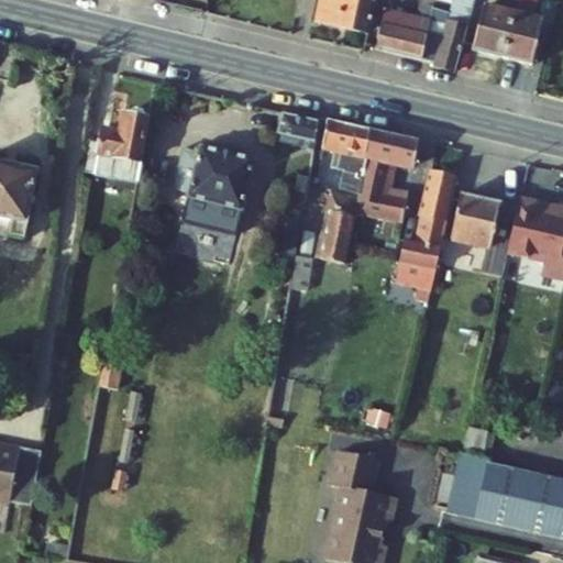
[(321,0),(317,23),(371,34),(377,0),(321,0)]
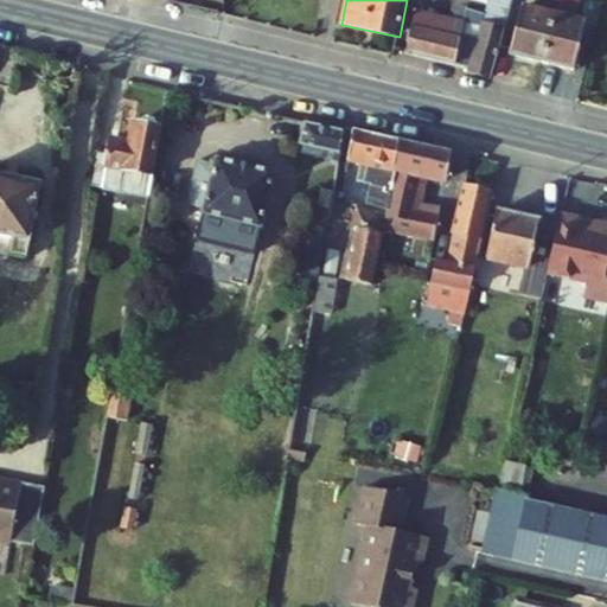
[(468,72),(492,78),(513,0),(489,0),(485,16),(470,11),(459,53),(473,56),(468,72)]
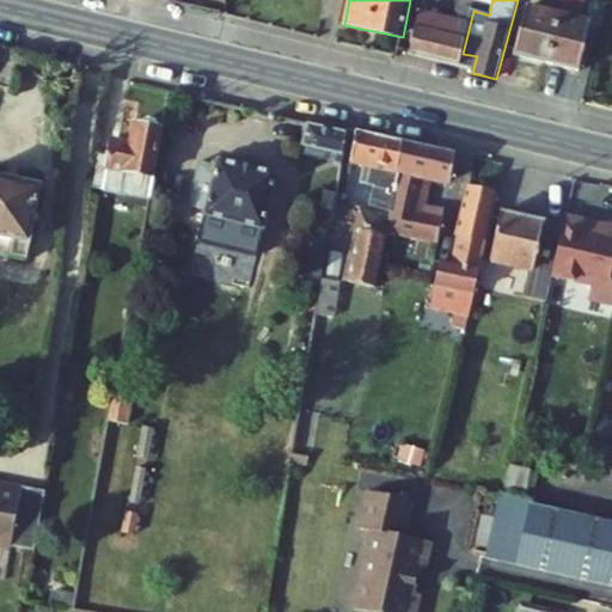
[(514,55),(548,65),(560,17),(564,0),(543,0),(540,12),(527,8),(514,55)]
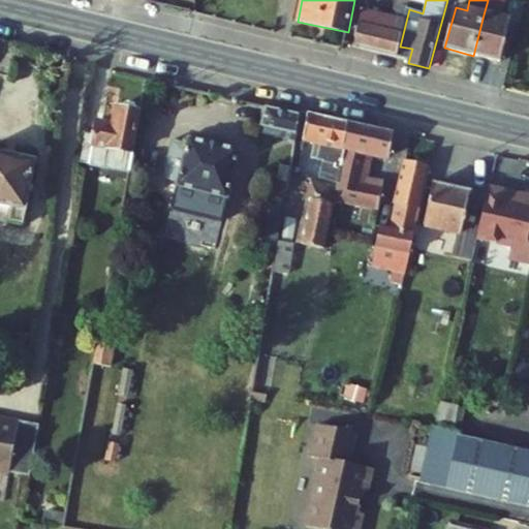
[(394,10),(392,18),(362,10),(354,47),(398,58),(400,47),(409,9),(409,7),(398,4),(396,10),(394,10)]
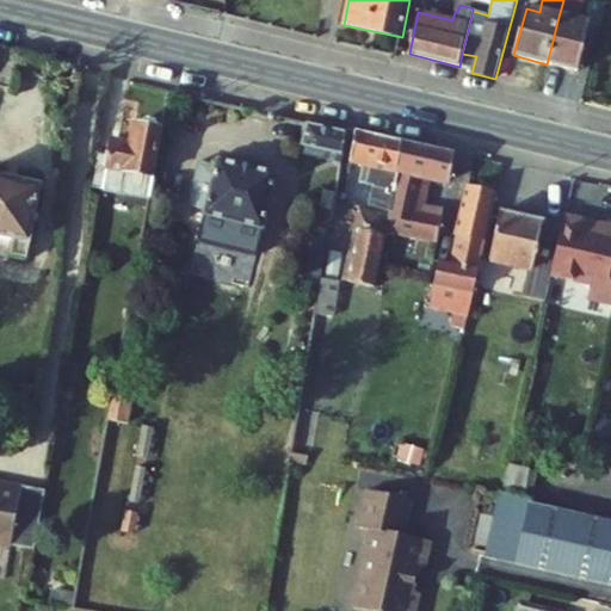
[(559,17),(547,65),(579,73),(592,25),(559,17)]
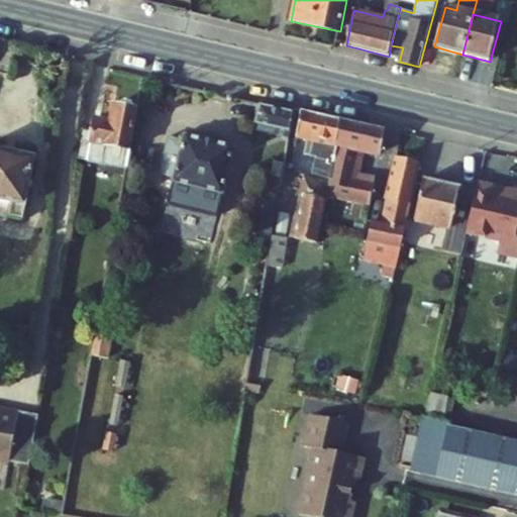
[(264,106),(296,112),(300,88),(269,82),(264,106)]
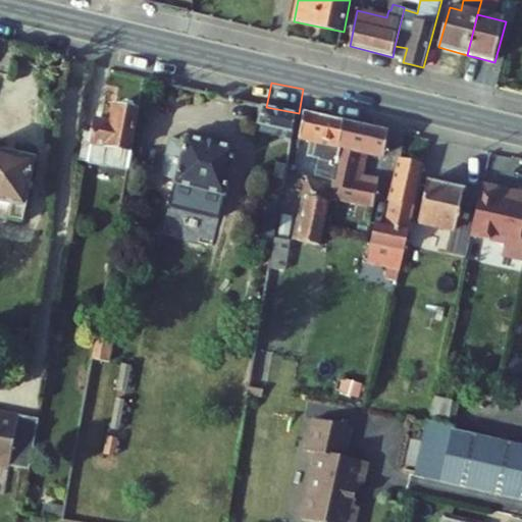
[(140,136),(147,100),(141,99),(143,89),(132,87),(129,96),(120,94),(117,110),(103,107),(99,127),(140,136)]
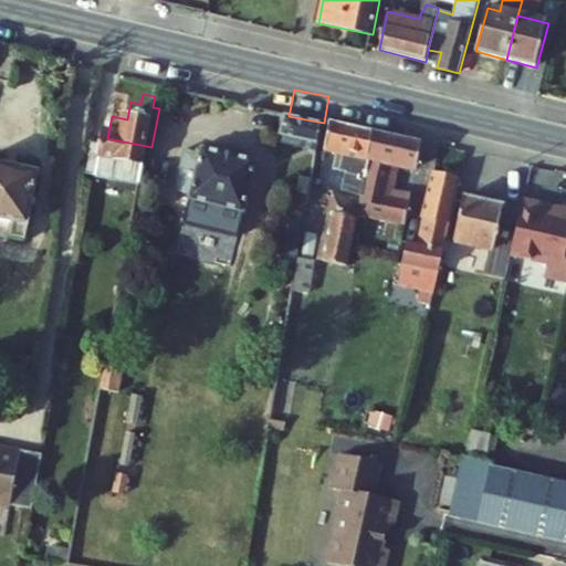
[(315,153),(322,125),(281,116),(275,144),(315,153)]
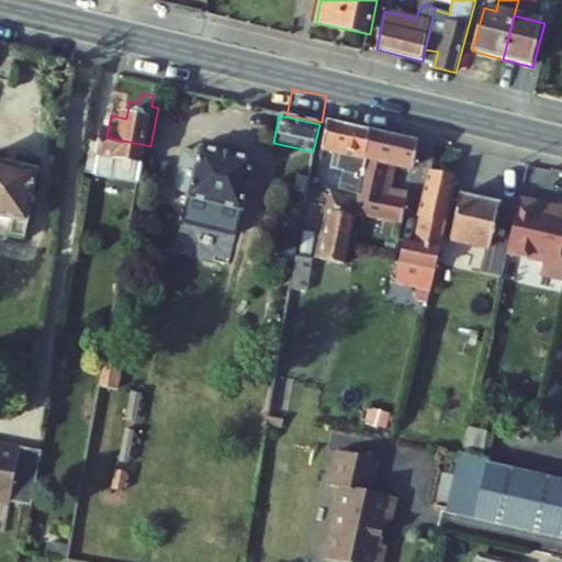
[(362,193),(371,130),(329,121),(325,146),(335,148),(333,156),(339,157),(337,168),(345,169),(341,189),(362,193)]
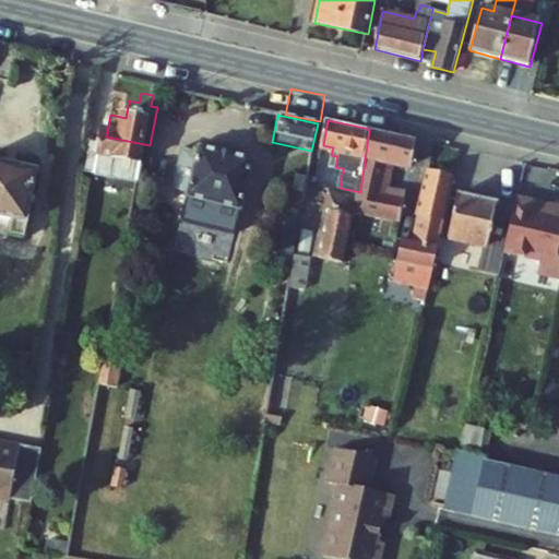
[(239,187),(249,138),(195,127),(194,134),(162,128),(155,163),(187,169),(186,176),(239,187)]
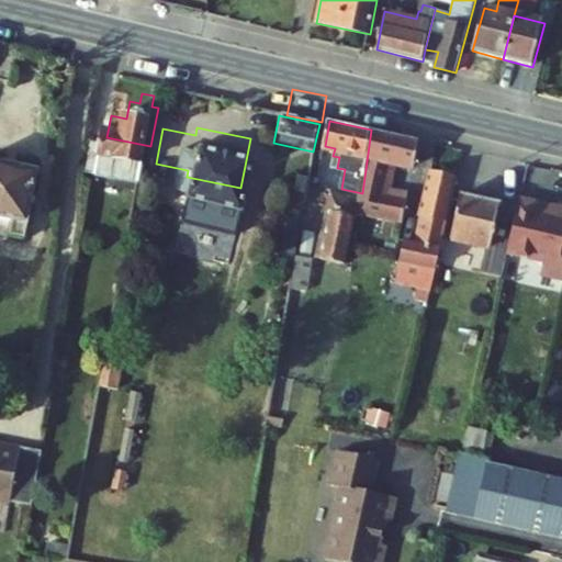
[(419,139),(371,130),(362,193),(359,212),(403,222),(408,197),(385,191),(391,160),(414,166),(419,139)]
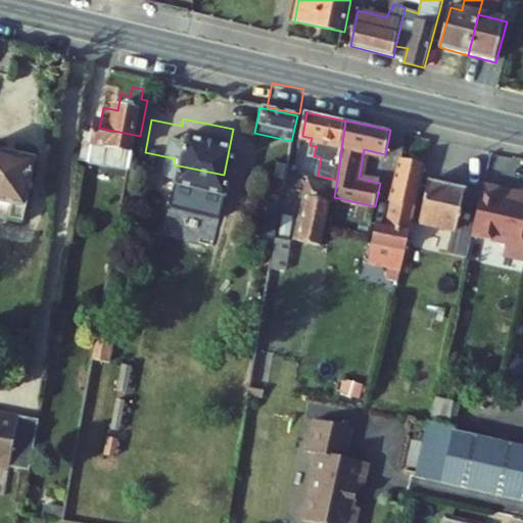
[(88,148),(106,152),(109,136),(91,133),(88,148)]
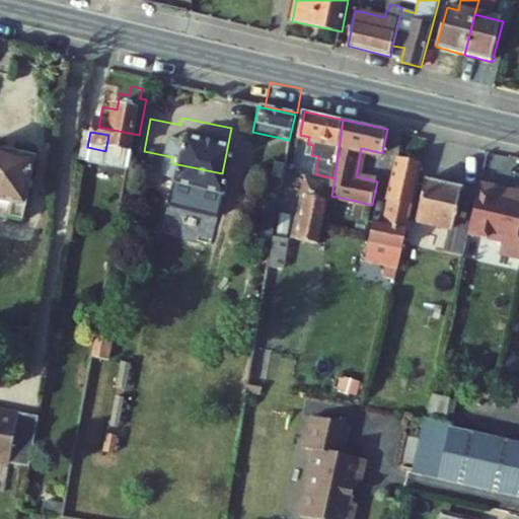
[(58,196),(68,148),(0,133),(0,184),(18,190),(15,200),(42,205),(45,193),(58,196)]
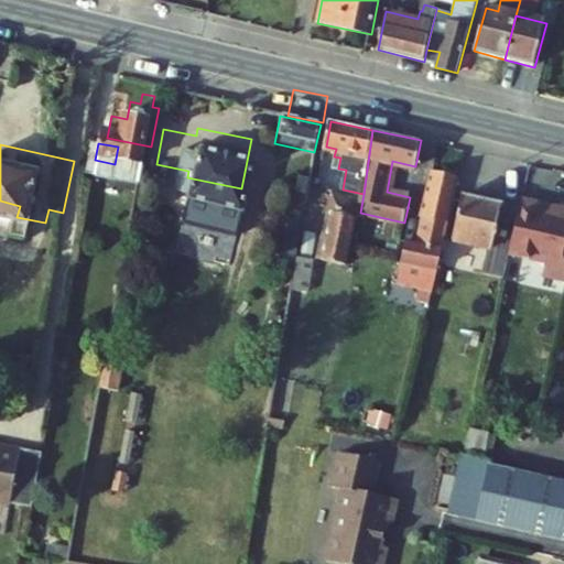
[(435,291),(459,175),(433,170),(423,217),(429,217),(422,246),(410,242),(405,262),(429,267),(425,279),(423,289),(435,291)]
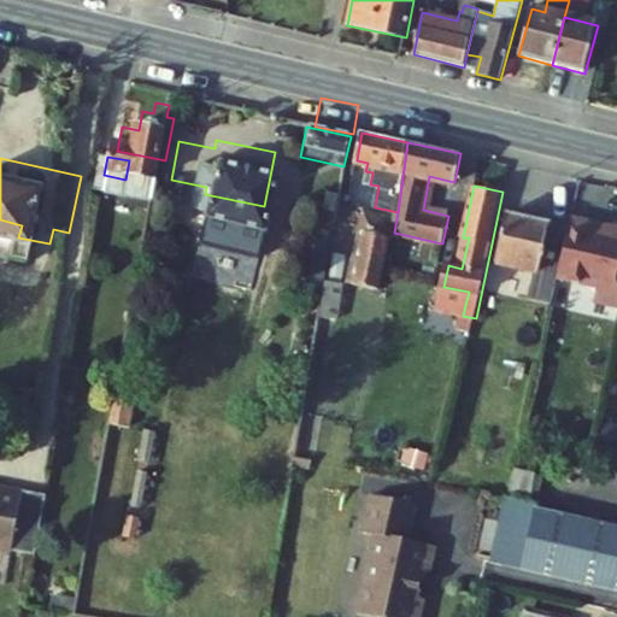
[(386,215),(364,210),(364,216),(358,213),(356,222),(362,223),(359,234),(364,234),(353,286),(377,291),(392,228),(386,215)]
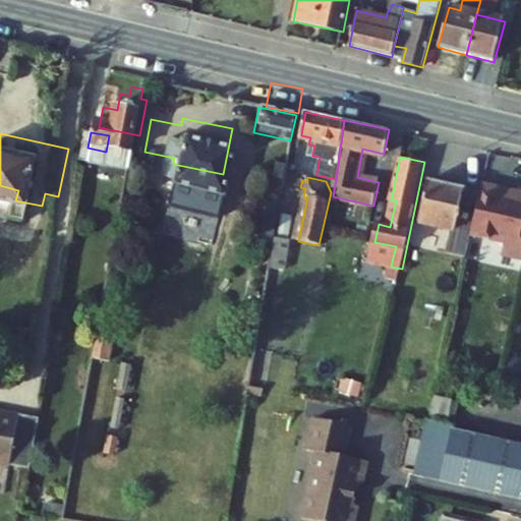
[(458,227),(466,229),(471,203),(462,200),(465,187),(430,180),(421,222),(457,230),(458,227)]
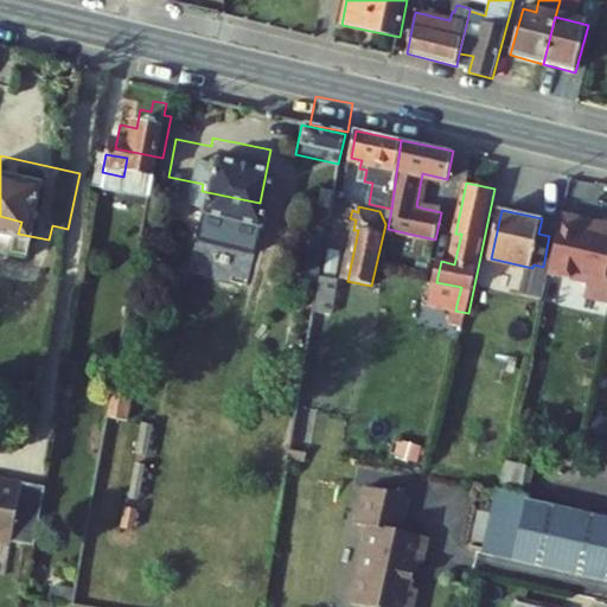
[(600,221),(561,212),(555,237),(551,259),(568,262),(566,275),(588,280),(585,294),(606,299),(606,229),(599,228),(600,221)]
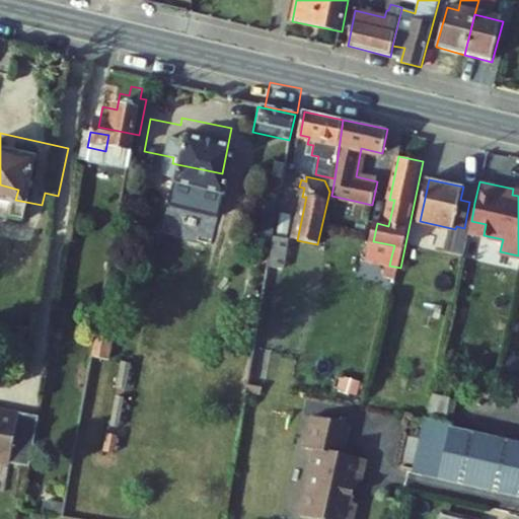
[(471,221),(474,203),(469,202),(464,228),(469,229),(471,221)]
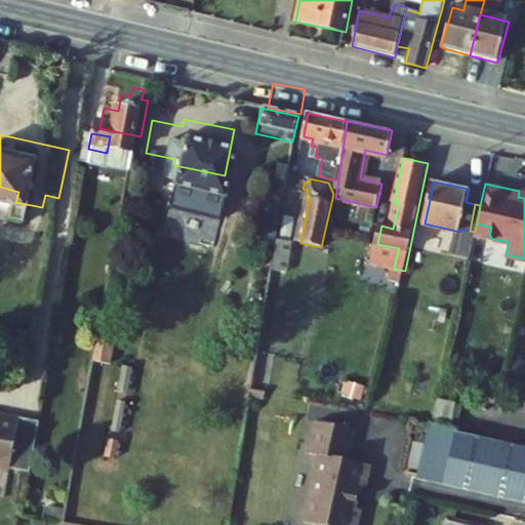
[(294,216),(281,214),(271,276),(284,278),(294,216)]
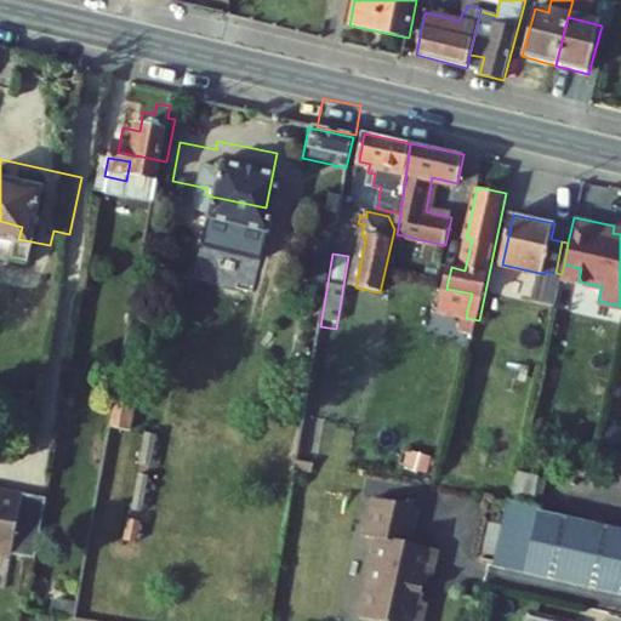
[(581,268),(564,265),(562,274),(560,278),(579,281),(581,268)]
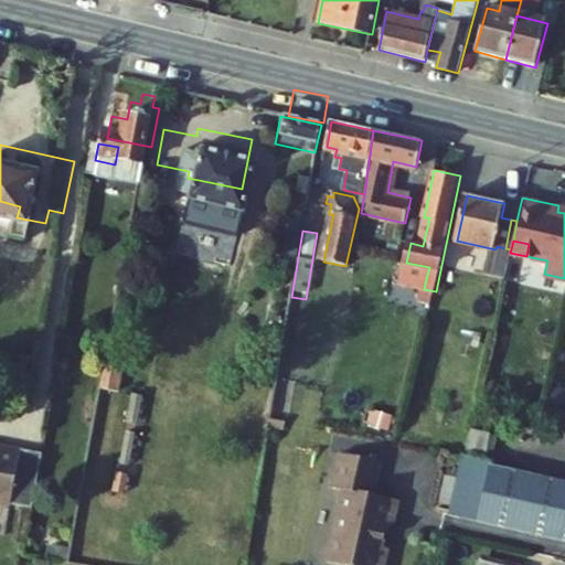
[(404,275),(426,279),(429,267),(406,263),(404,275)]
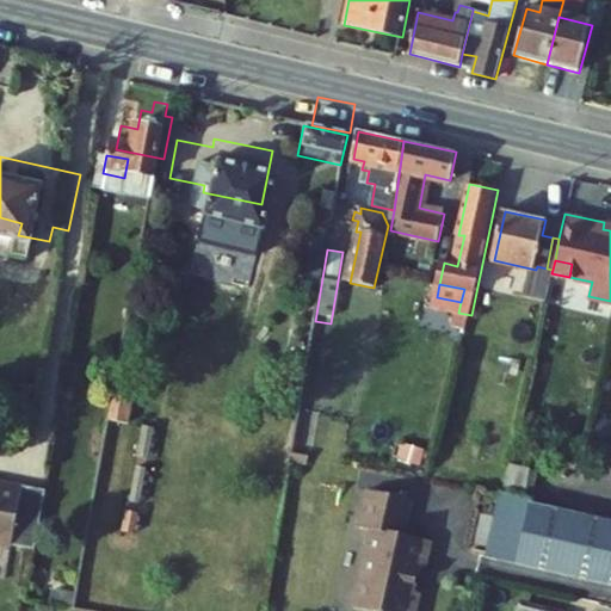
[(133,376),(121,375),(113,407),(125,409),(133,376)]
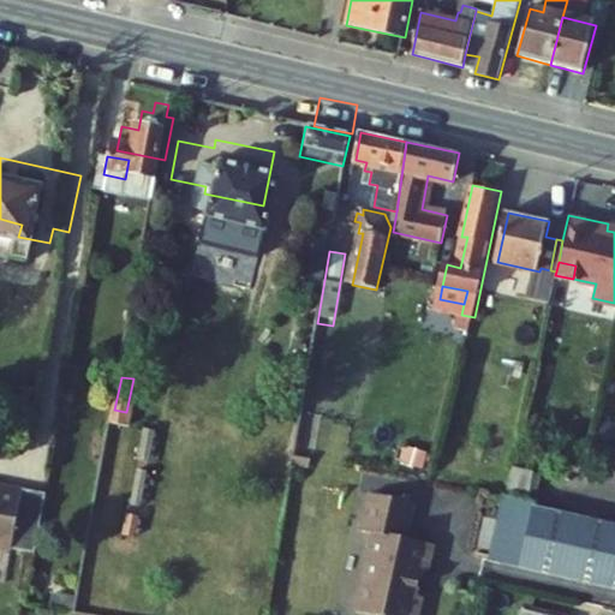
[(614,435),(614,417),(599,413),(592,443),(613,448),(614,435)]
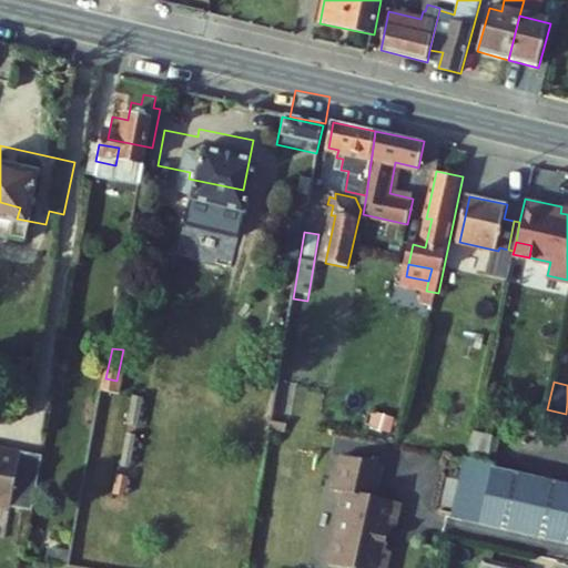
[(0,493),(30,500),(41,445),(20,439),(19,445),(0,440),(0,493)]
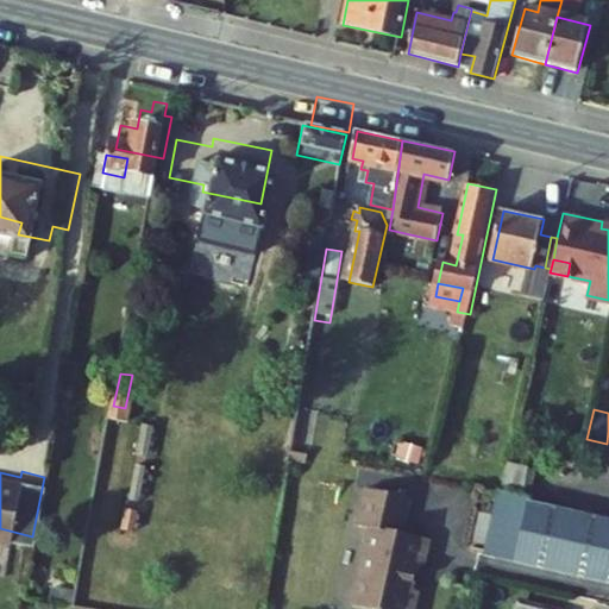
[(405,497),(366,489),(359,525),(371,528),(353,606),(369,608),(413,608),(418,591),(412,590),(418,565),(424,566),(429,540),(397,532),(405,497)]
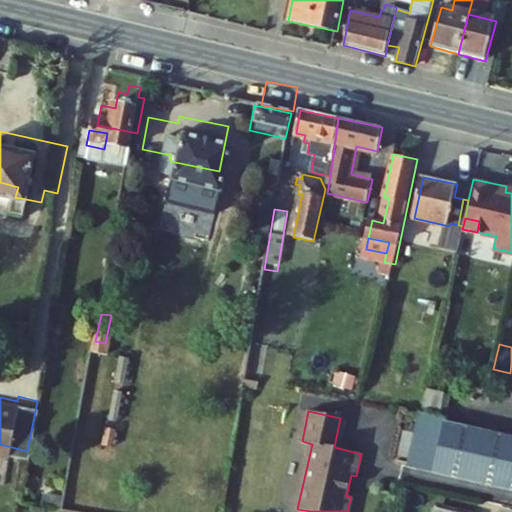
[(408,467),(511,490),(511,439),(446,424),(447,419),(420,413),(408,467)]
